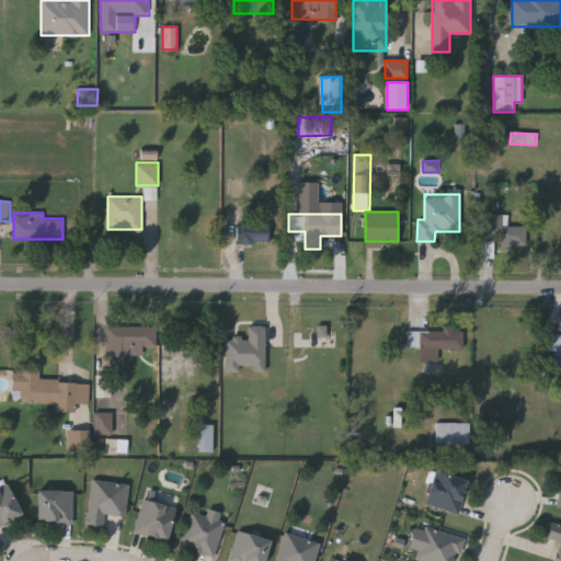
[(500,247),(500,240),(484,241),(484,214),(507,214),(507,225),(524,225),(525,247),(500,247)]
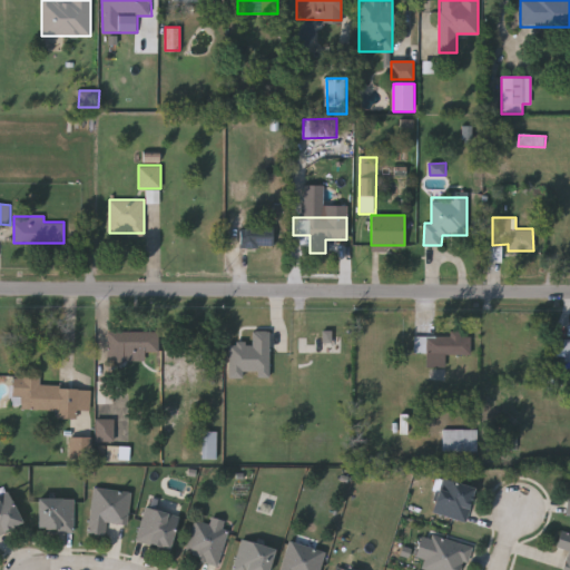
[(241,247),(241,225),(273,225),(273,247),(241,247)]
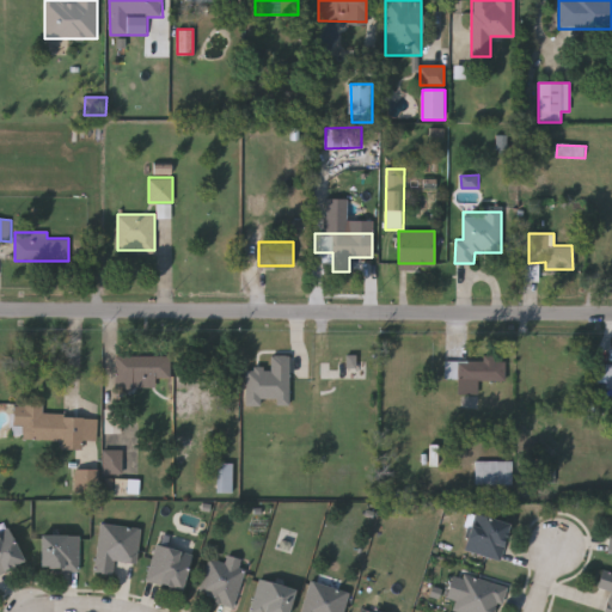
[(367,379),(344,379),(344,387),(320,387),(320,348),(330,348),(330,357),(367,357),(367,379)]
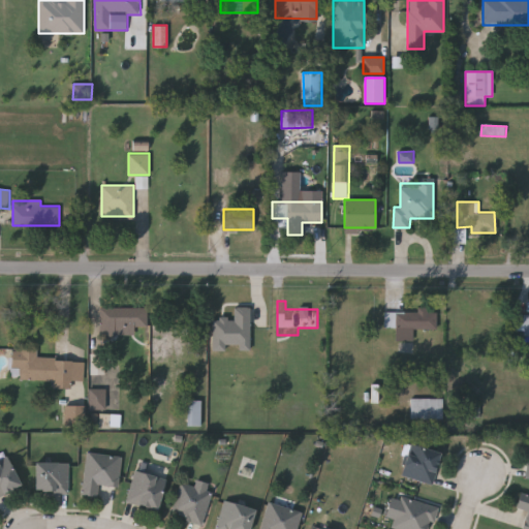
[(145,307),(145,335),(100,335),(100,307),(145,307)]
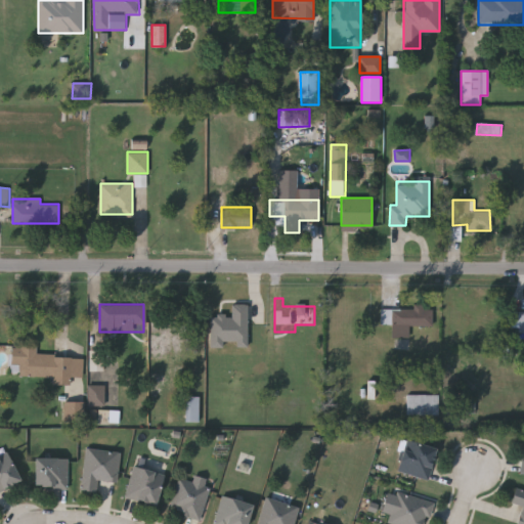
[(212,348),(225,348),(224,342),(238,342),(238,348),(249,348),(249,305),(233,305),(233,316),(212,316),(212,348)]
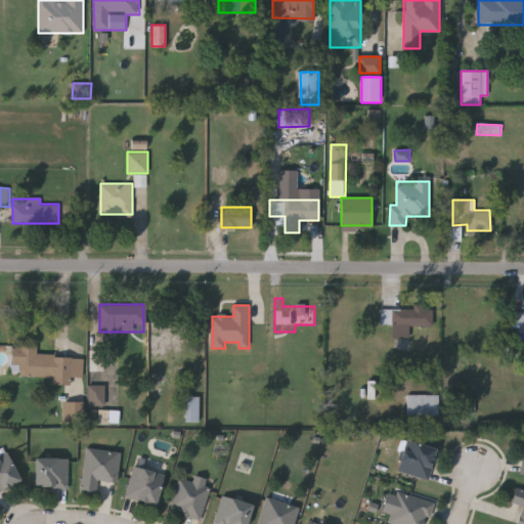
[(393,323),(381,324),(381,308),(433,308),(433,325),(409,326),(409,338),(393,339),(393,323)]
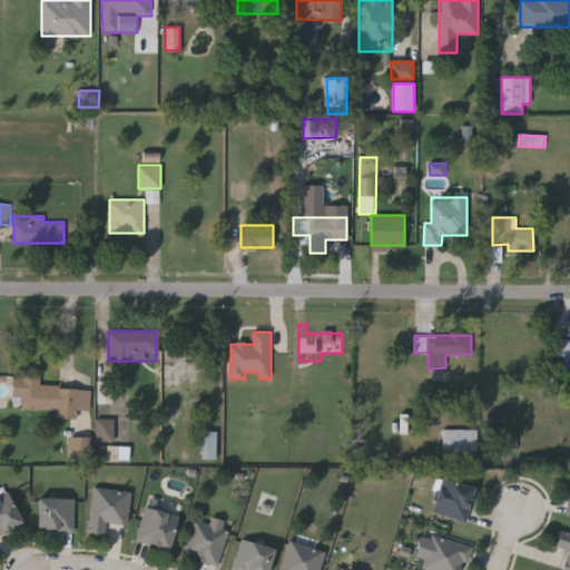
[(569,338),(558,340),(557,357),(566,357),(566,362),(569,362),(569,338)]
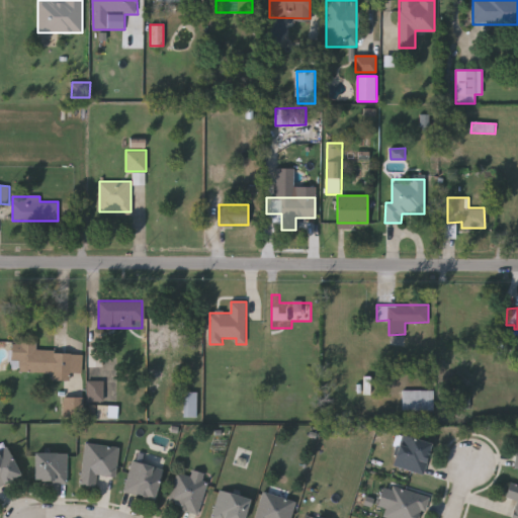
[(52,372),(19,371),(19,359),(11,359),(12,341),(36,342),(36,351),(83,352),(82,372),(70,371),(70,379),(52,378),(52,372)]
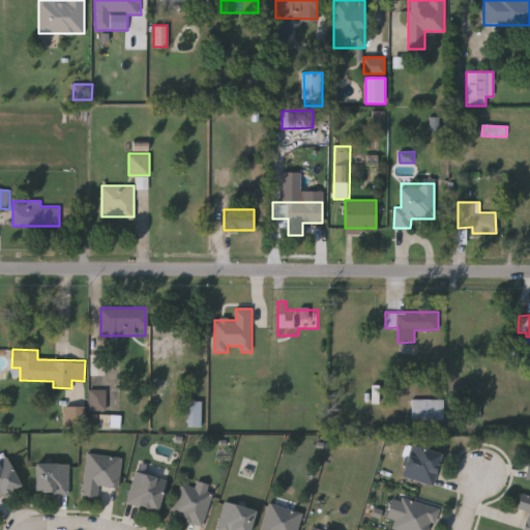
[(100,354),(105,372),(94,374),(91,362),(96,361),(95,356),(100,354)]
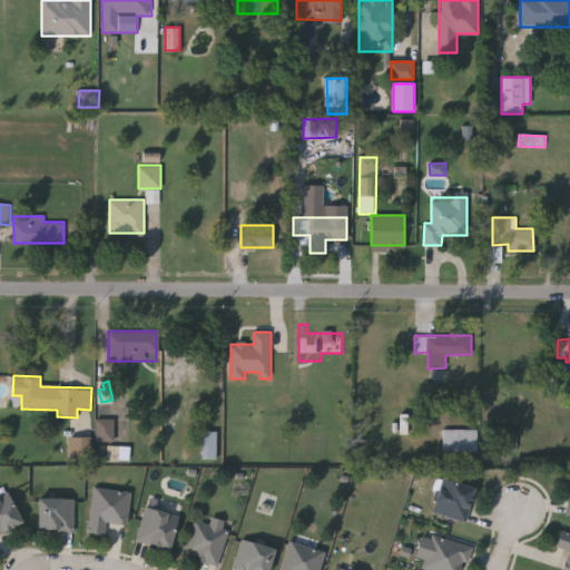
[(112,418),(112,439),(97,439),(97,418),(112,418)]
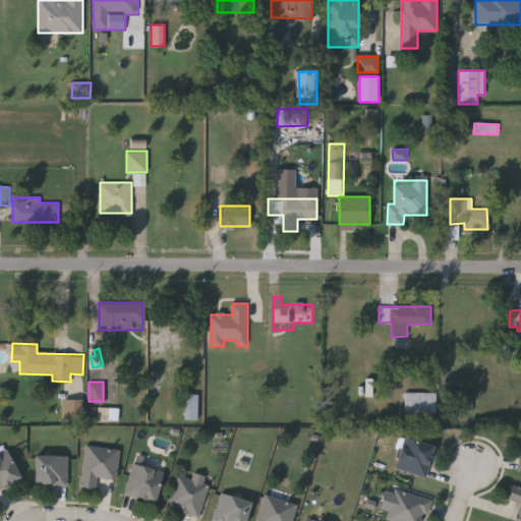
[(404,411),(404,392),(437,392),(437,411),(404,411)]
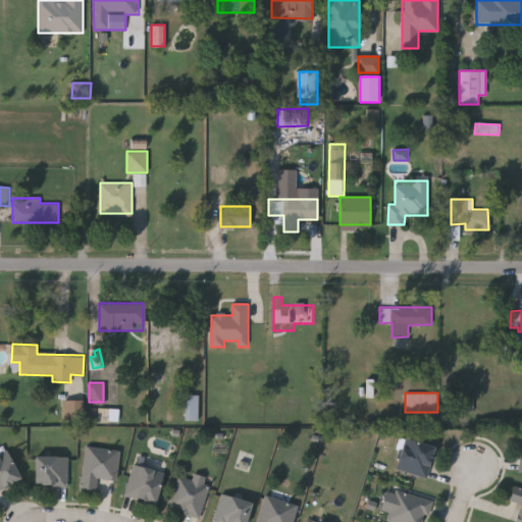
[(200,396),(187,396),(187,421),(200,421),(200,396)]
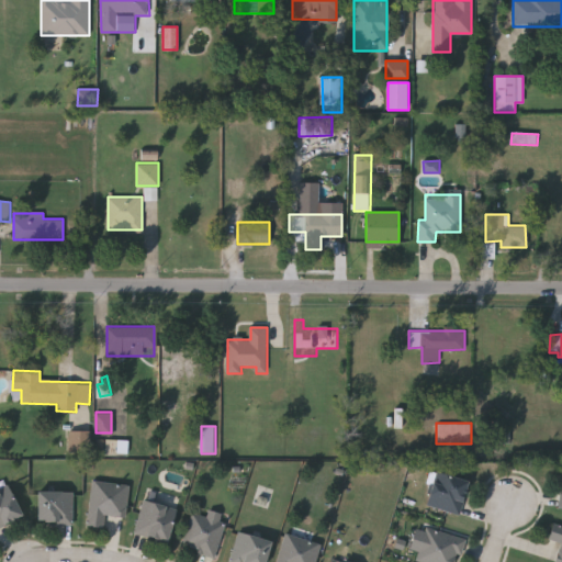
[(92,431),(70,431),(70,451),(91,452),(92,431)]
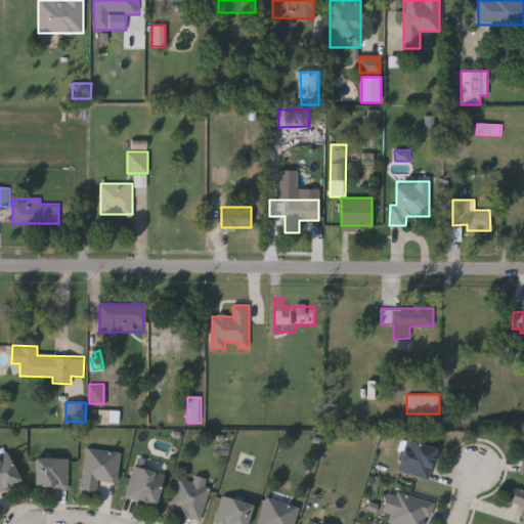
[(397,471),(406,440),(438,449),(429,480),(397,471)]
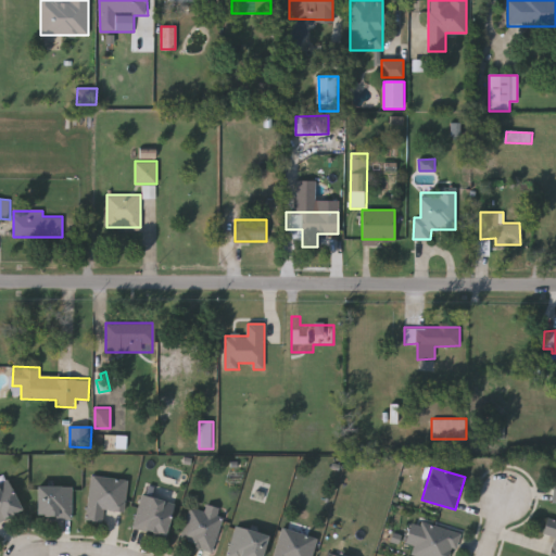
[(104,510),(103,522),(87,520),(93,476),(129,481),(125,513),(104,510)]
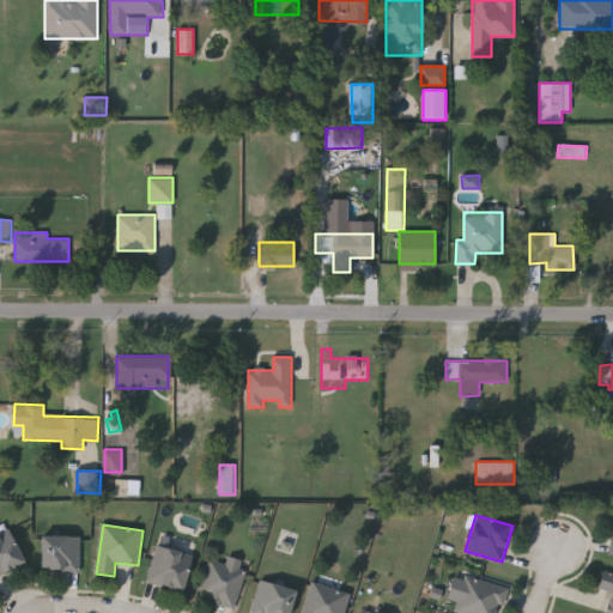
[(0,534),(0,576),(26,564),(11,530),(0,534)]
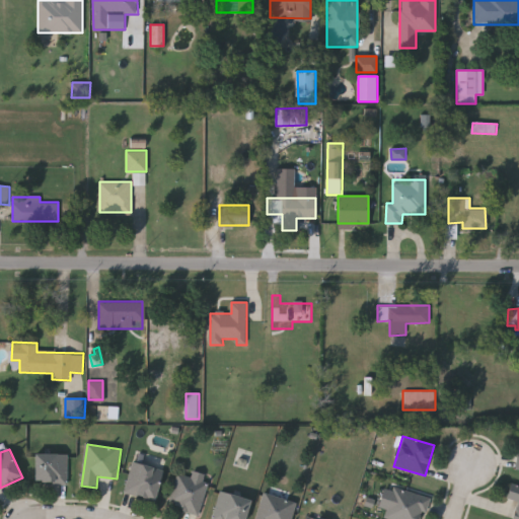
[(35,454),(68,454),(68,484),(35,484),(35,454)]
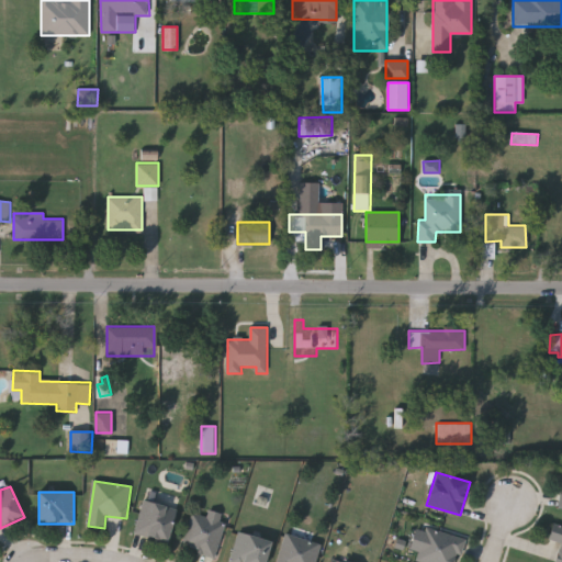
[(169,542),(135,535),(144,501),(177,508),(169,542)]
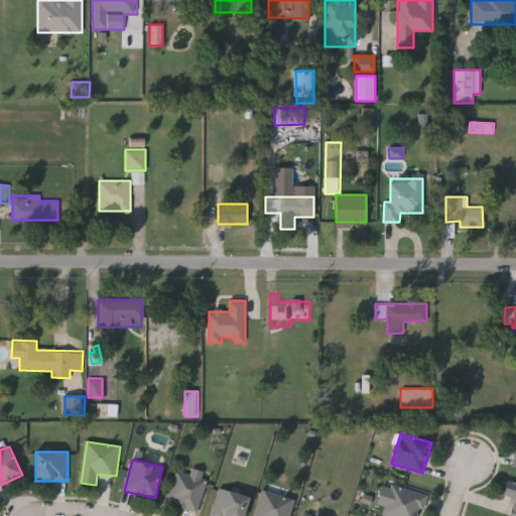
[(199,511),(168,503),(177,471),(190,475),(192,469),(209,474),(199,511)]
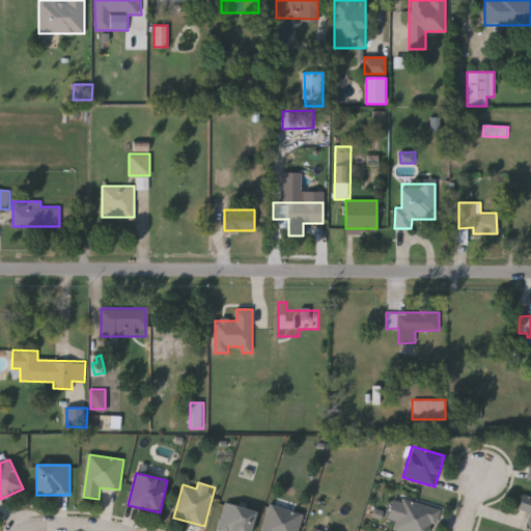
[(530,496),(530,530),(526,530),(530,513),(519,510),(524,495),(530,496)]
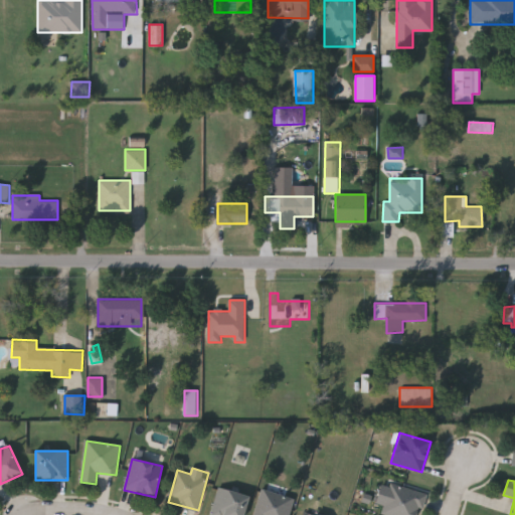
[(382,514),(391,484),(425,494),(418,514),(382,514)]
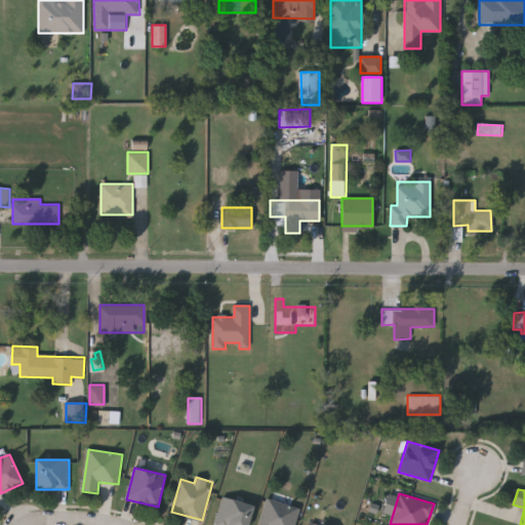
[(215,524),(223,497),(253,505),(248,524),(215,524)]
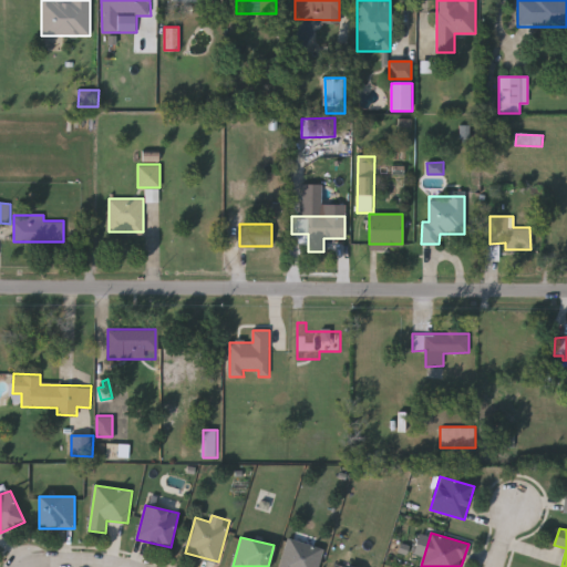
[(319,566),(279,566),(288,538),(325,548),(319,566)]
